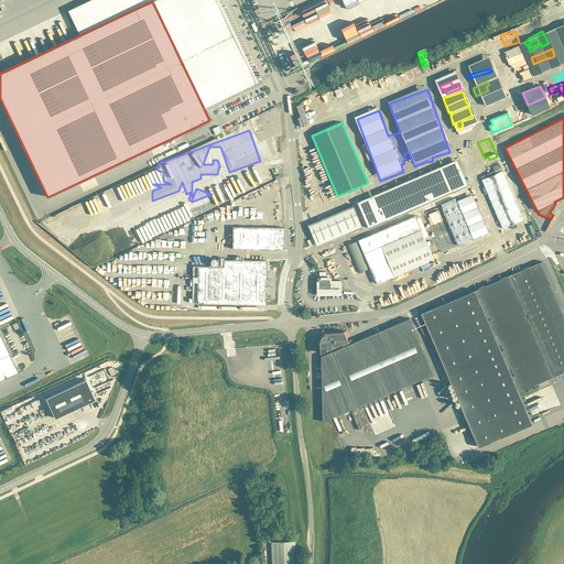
[(259,144),(266,161),(280,156),(275,147),(278,145),(274,139),(259,144)]
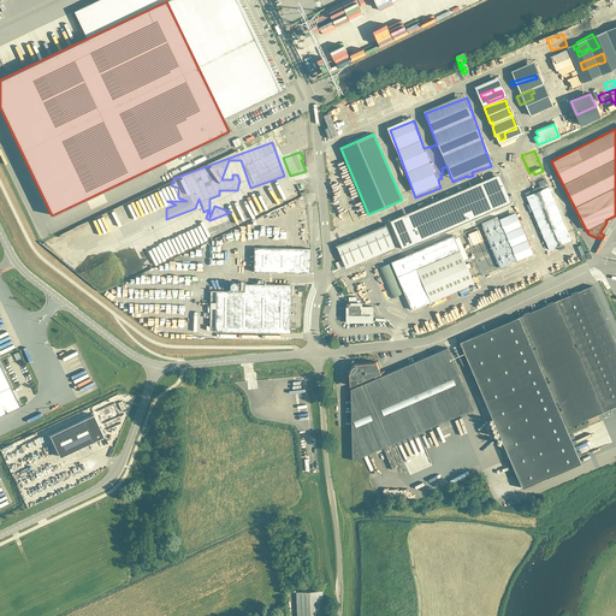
[(525,194),(527,199),(549,249),(557,246),(560,250),(564,248),(562,244),(570,241),(545,179),(538,183),(540,187),(525,194)]
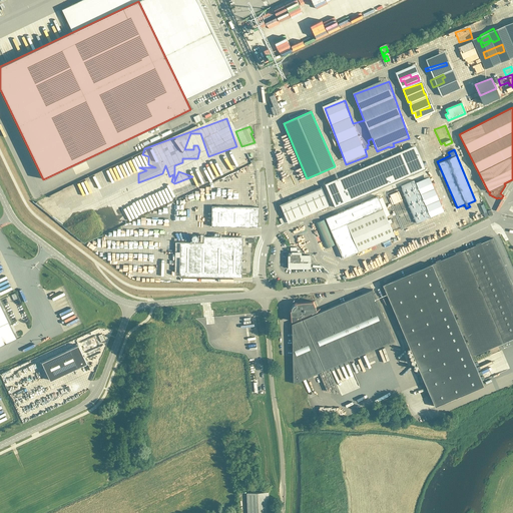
[(361,168),(325,183),(336,207),(415,173),(407,155),(402,158),(399,152),(365,166),(360,167),(361,168)]
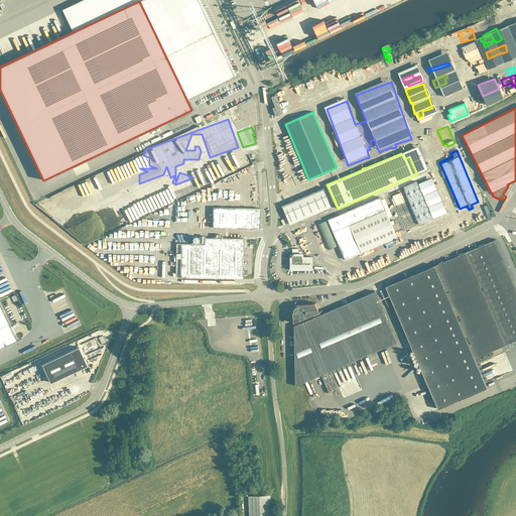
[(285,191),(290,189),(282,172),(278,174),(285,191)]
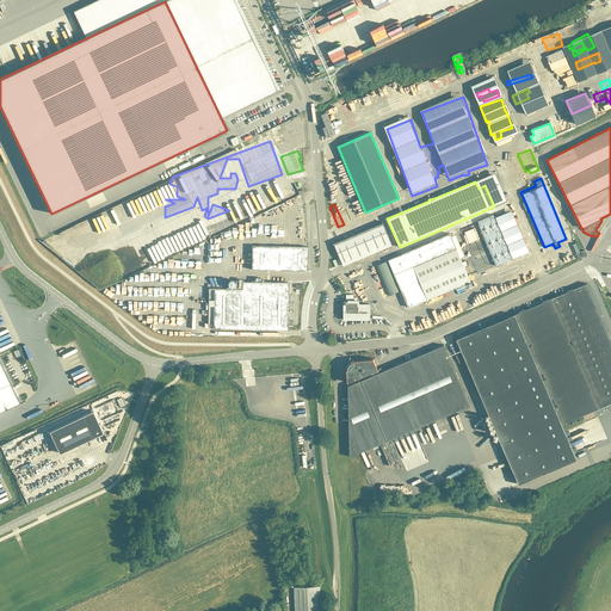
[(512,259),(493,215),(477,222),(497,266),(512,259)]
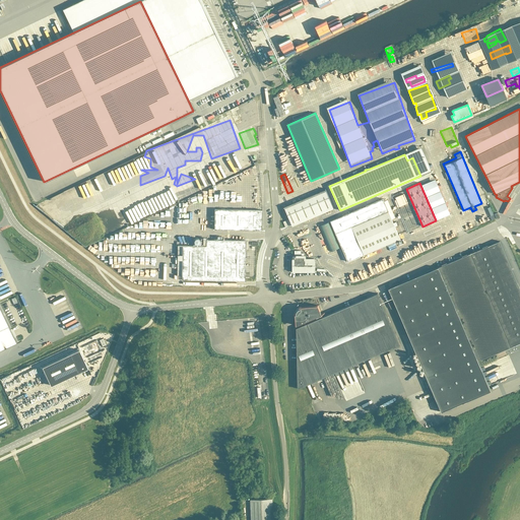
[(326,190),(284,207),(289,219),(291,225),(293,226),(333,209),(326,190)]
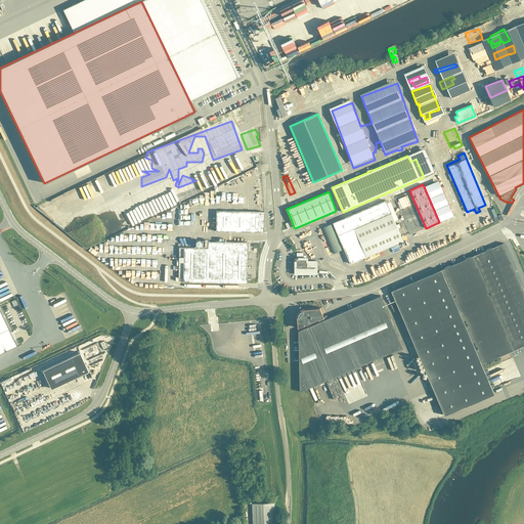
[(397,200),(402,209),(415,204),(409,192),(401,197),(401,198),(397,200)]
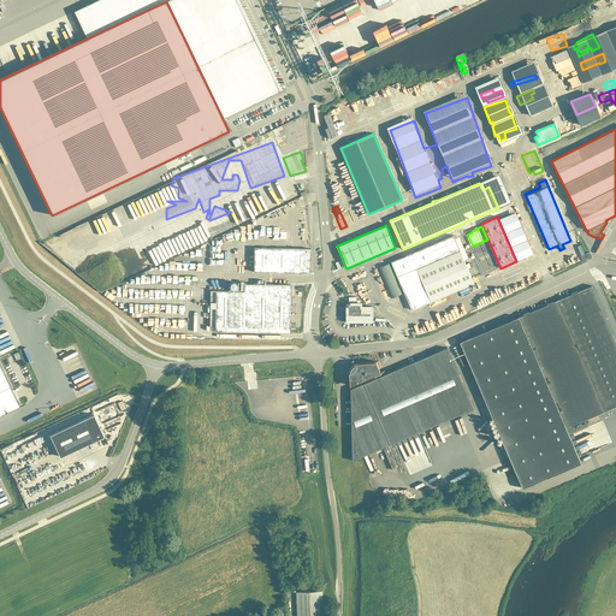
[(454,236),(391,262),(412,311),(474,284),(468,268),(467,266),(465,260),(455,238),(454,236)]
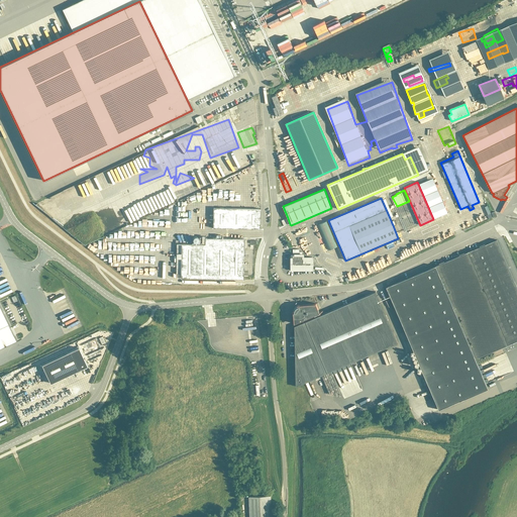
[(213,228),(261,229),(261,209),(213,208),(213,228)]
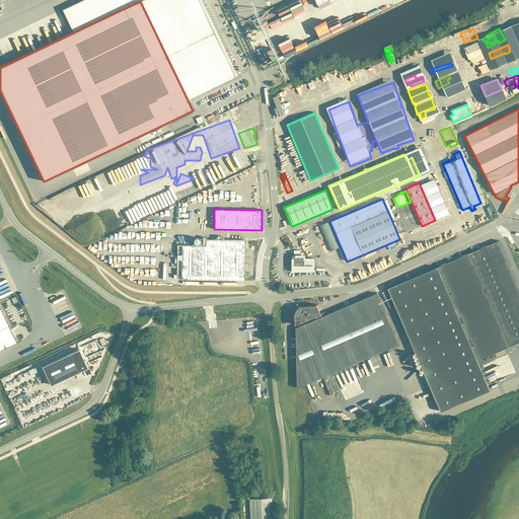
[(318,226),(323,237),(323,238),(324,240),(326,244),(325,244),(327,249),(328,249),(329,252),(340,247),(329,222),(318,226)]
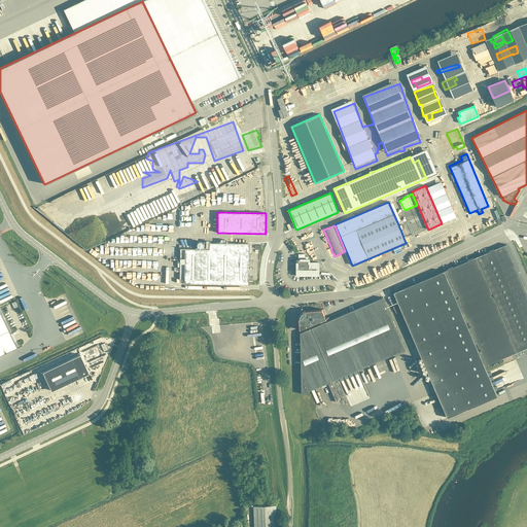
[(424,258),(447,250),(443,240),(440,242),(442,246),(429,251),(427,248),(420,250),(424,258)]
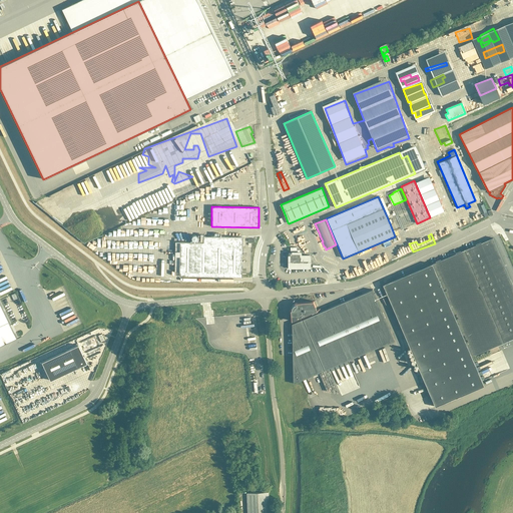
[(242,237),(202,236),(202,242),(179,242),(179,276),(241,278),(242,237)]
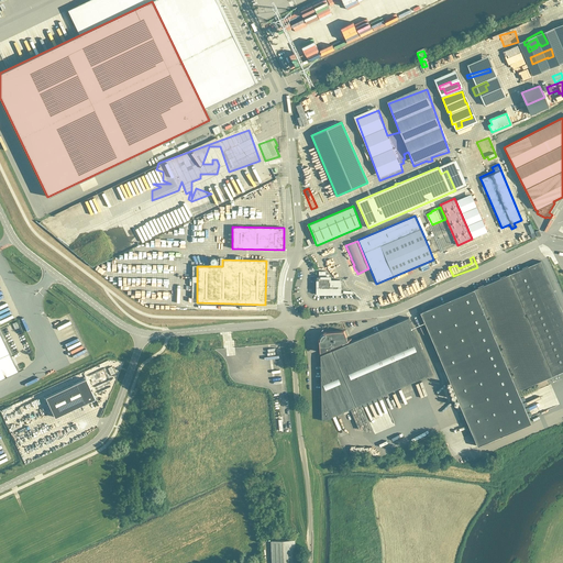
[(498,278),(493,279),(493,282),(442,304),(421,313),(477,446),(531,423),(517,392),(562,371),(562,315),(562,313),(559,305),(553,290),(541,262),(498,279),(498,278)]
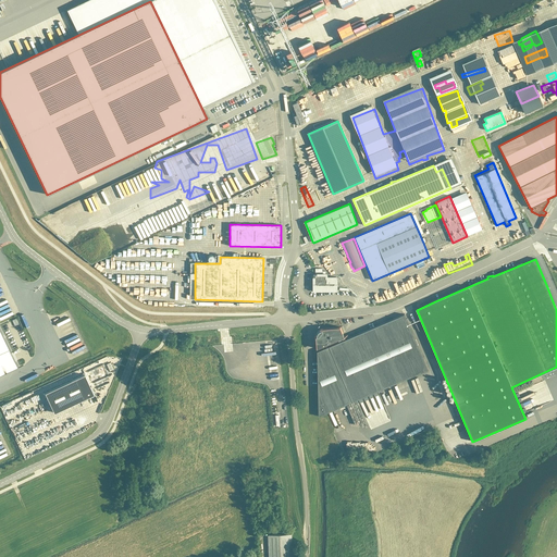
[(312,287),(312,288),(313,288),(313,289),(313,291),(336,291),(336,277),(326,277),(326,274),(325,274),(325,271),(322,271),(322,269),(316,269),(316,274),(313,274),(313,286),(312,286),(312,287)]
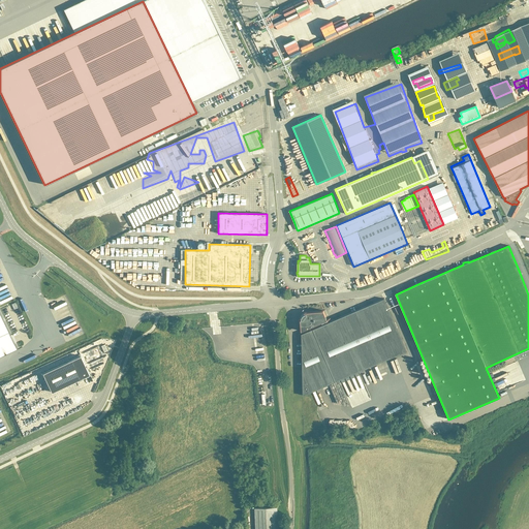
[(300,317),(300,318),(301,332),(306,329),(308,332),(301,335),(302,367),(303,396),(406,351),(383,299),(329,322),(323,311),(304,313),(303,313),(302,314),(301,315),(301,316),(300,316),(300,317)]
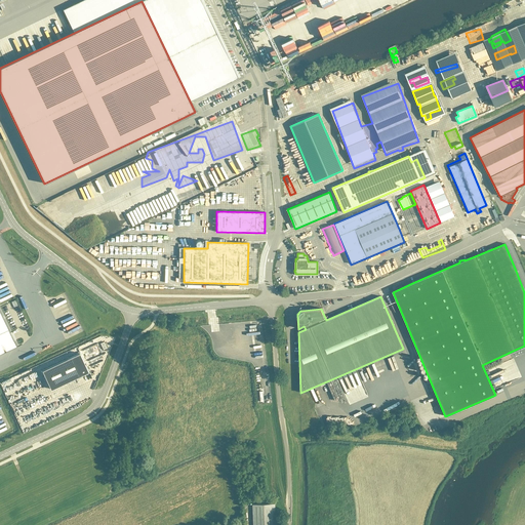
[(0,353),(16,346),(15,341),(10,332),(0,310),(0,353)]
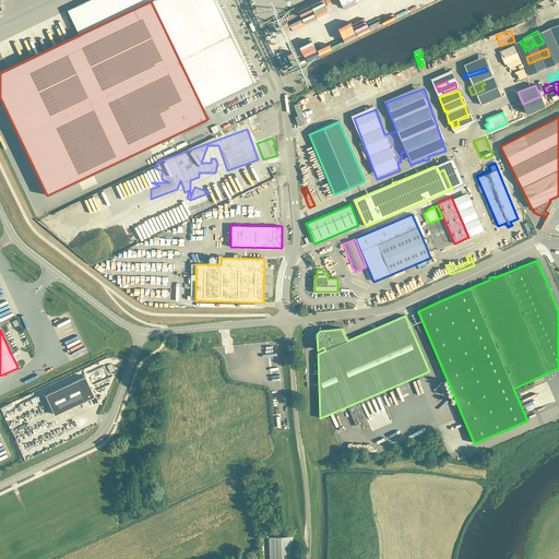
[(85,377),(45,395),(55,415),(85,401),(95,396),(91,388),(91,389),(85,377)]
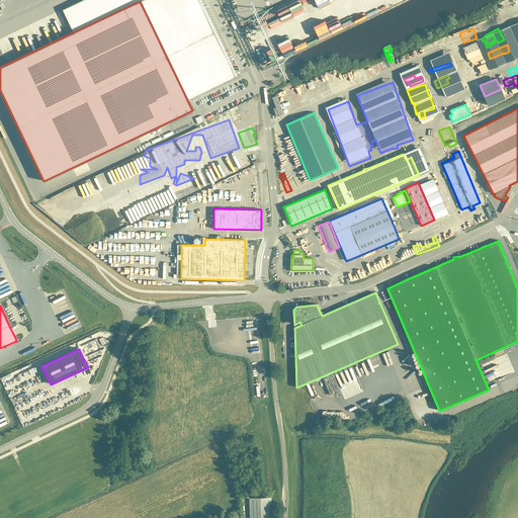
[(249,517),(271,517),(270,497),(249,498),(249,517)]
